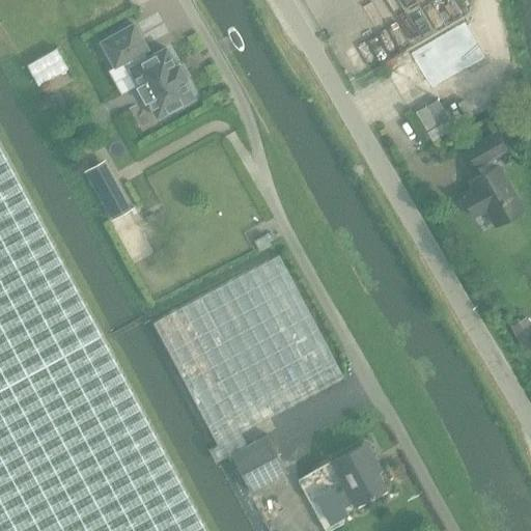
[(410,54),(431,90),(484,58),(464,23),(410,54)]
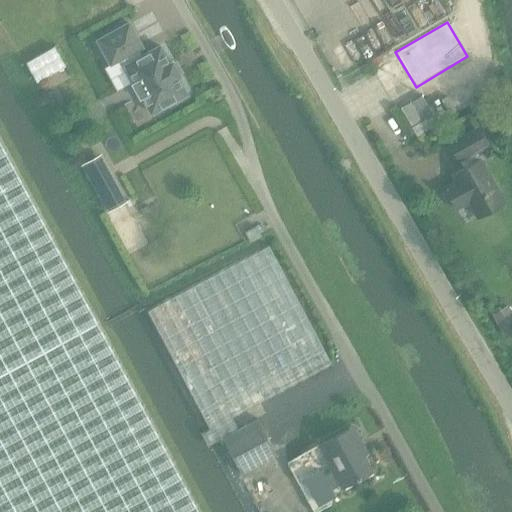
[(131,54),(135,60),(125,66),(151,113),(186,94),(177,77),(179,76),(171,62),(169,63),(160,46),(142,56),(138,50),(142,48),(128,24),(99,40),(112,64),(131,54)]
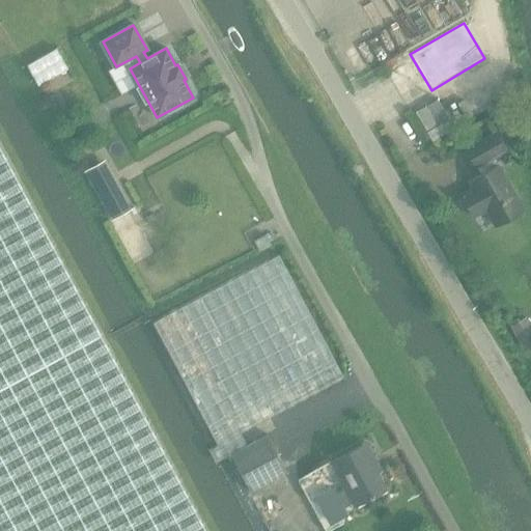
[(56,49),(27,65),(38,86),(67,70),(56,49)]
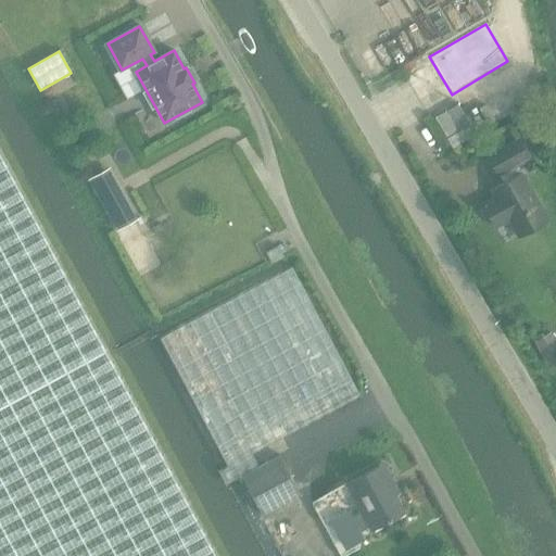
[(457,104),(446,111),(458,131),(469,125),(457,104)]
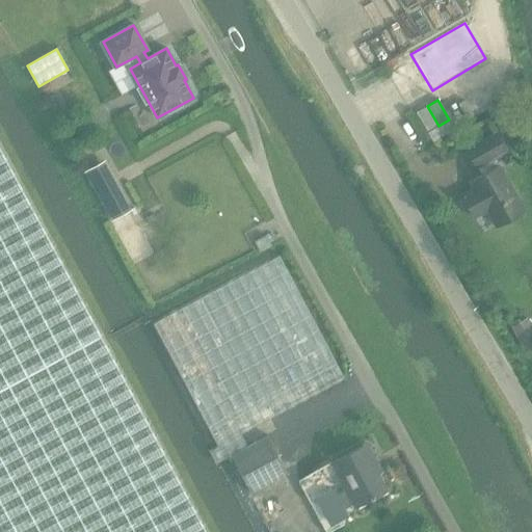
[(427,106),(416,112),(427,132),(439,126),(427,106)]
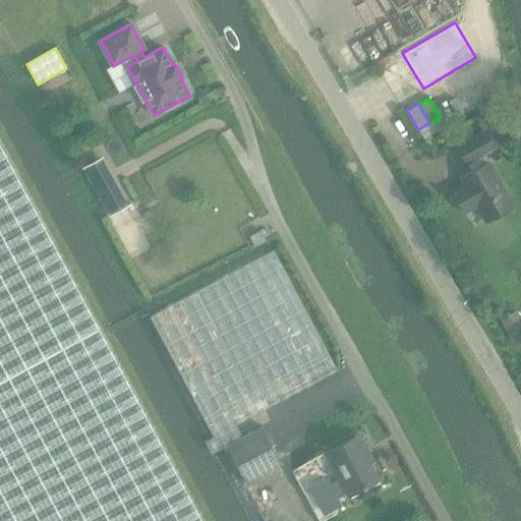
[(497,113),(485,119),(491,130),(504,124),(497,113)]
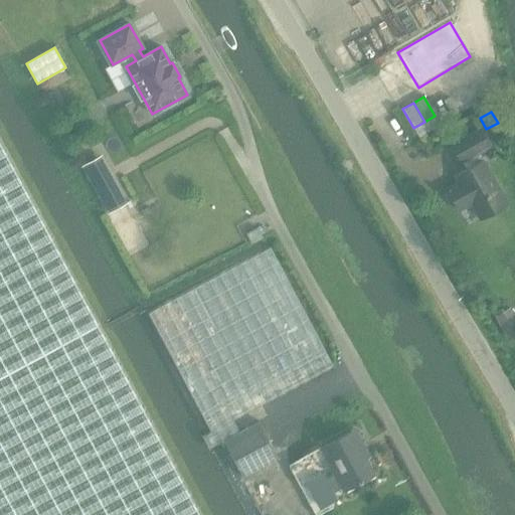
[(433,118),(414,129),(419,138),(438,128),(433,118)]
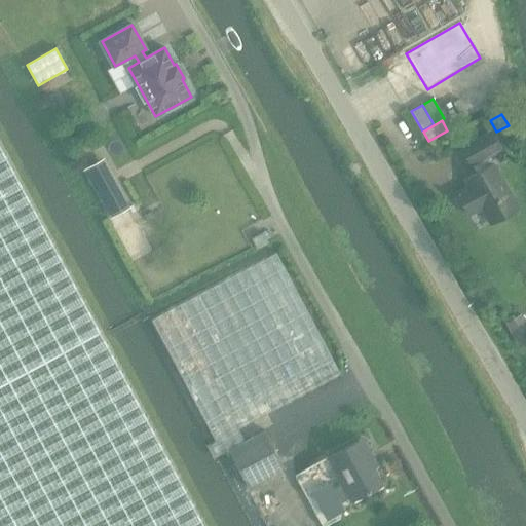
[(490,224),(516,210),(492,167),(491,168),(486,159),(498,152),(488,134),(461,148),(471,165),(472,164),(477,174),(465,180),(468,186),(456,193),(468,215),(481,208),(490,224)]
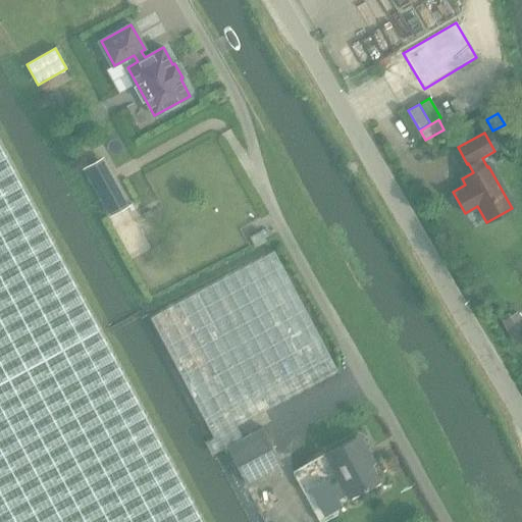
[(0,521),(201,521),(106,346),(102,337),(97,330),(95,325),(18,181),(0,147),(0,521)]
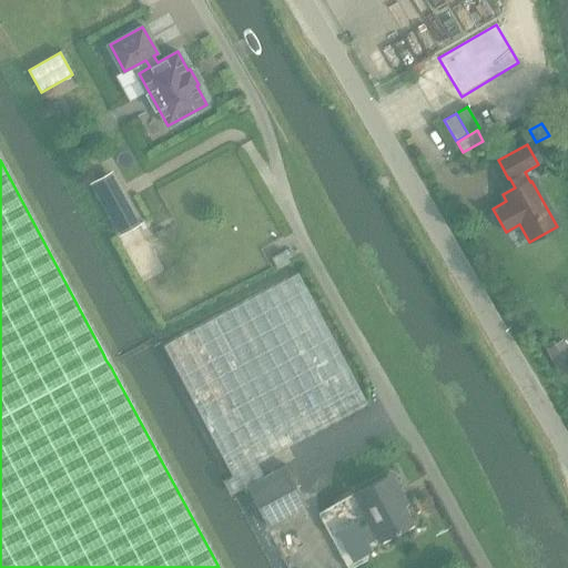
[(111,173),(92,184),(120,234),(139,224),(111,173)]
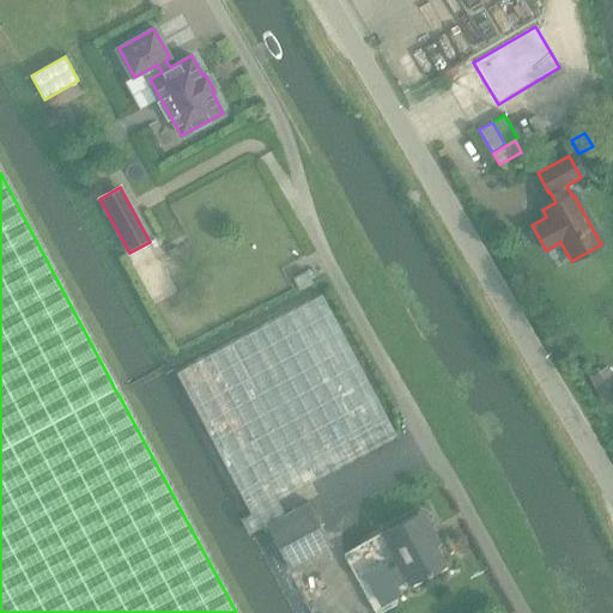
[(308,272),(293,279),(299,290),(313,283),(308,272)]
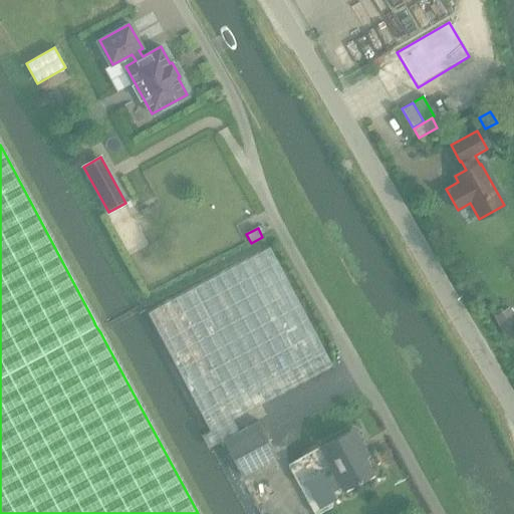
[(210,432),(204,435),(210,446),(237,431),(232,419),(329,365),(267,248),(146,311),(210,432)]
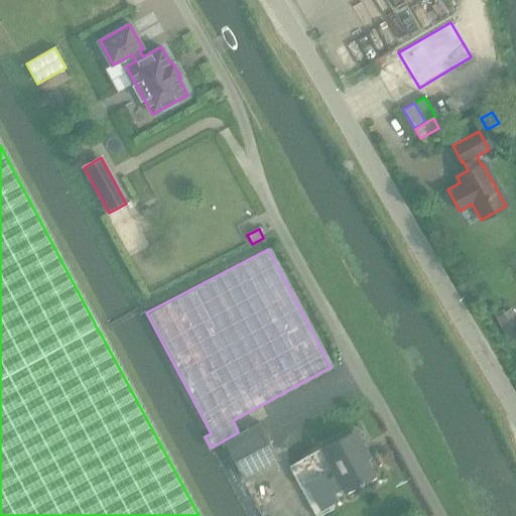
[(515,316),(510,307),(494,317),(507,339),(515,333),(515,316)]
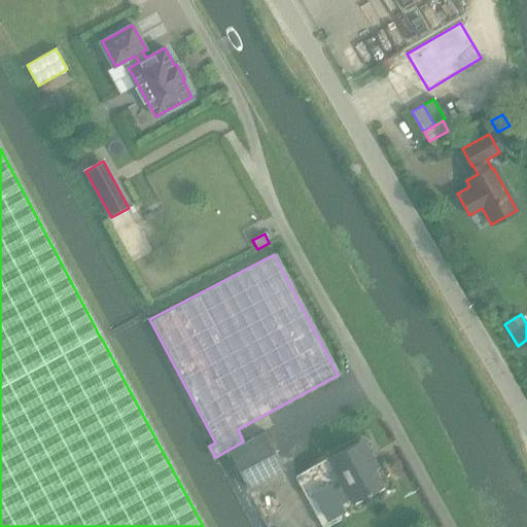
[(236,448),(229,451),(240,471),(248,488),(286,468),(267,431),(236,448)]
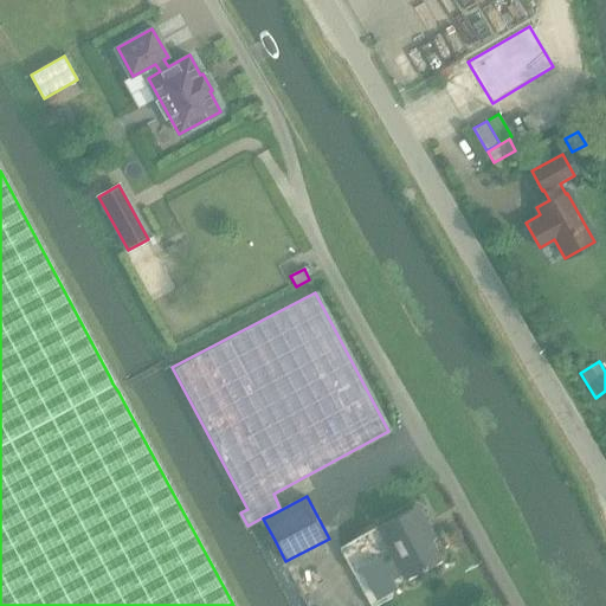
[(413,509),(339,548),(369,605),(375,605),(393,597),(403,578),(439,559),(413,509)]
